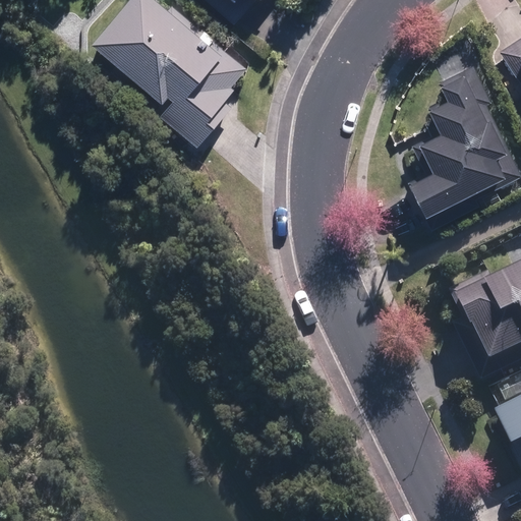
[(168,0),(133,0),(96,44),(203,138),(256,78),(168,0)]
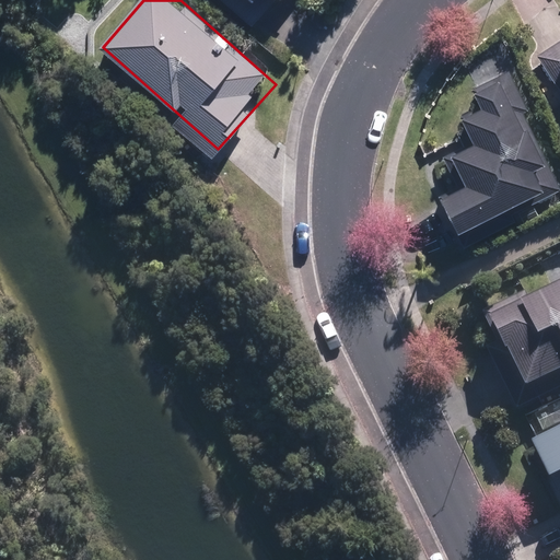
[(261,0),(275,12),(286,0),(261,0)]
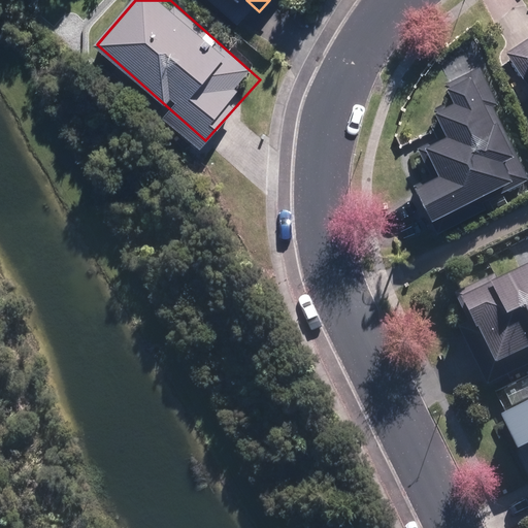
[(426,178),(442,216),(527,178),(518,158),(519,158),(503,124),(482,71),(434,91),(451,131),(428,141),(442,171),(426,178)]
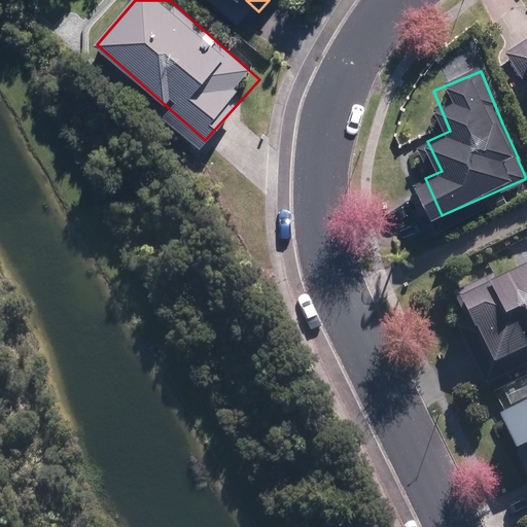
[(526,262),(461,295),(497,367),(526,353),(526,262)]
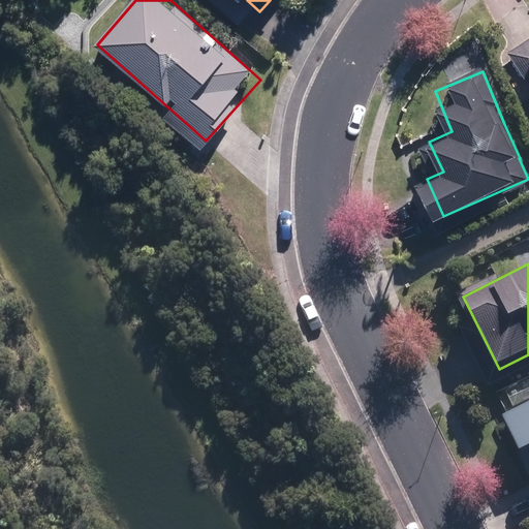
[(522,449),(528,446),(528,403),(505,415),(522,449)]
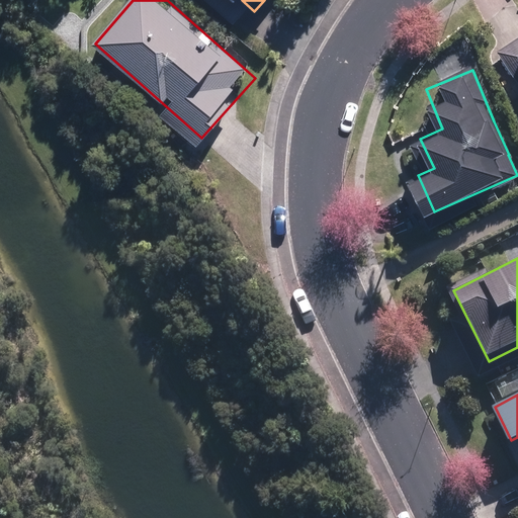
All buildings are outlined.
